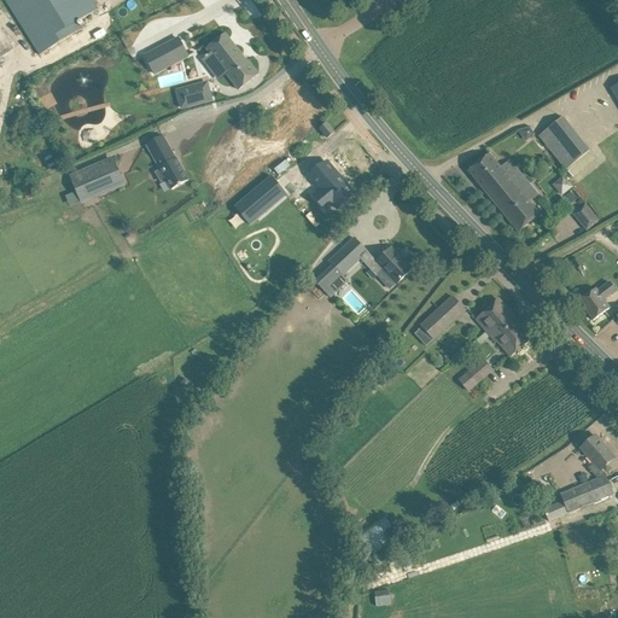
[(5,0),(40,54),(81,29),(76,22),(98,10),(92,0),(5,0)]
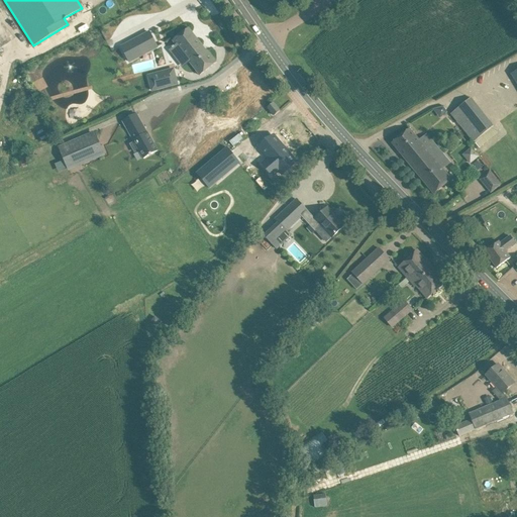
[(189,28),(173,40),(176,44),(190,62),(200,76),(217,63),(214,60),(207,50),(206,52),(189,28)]
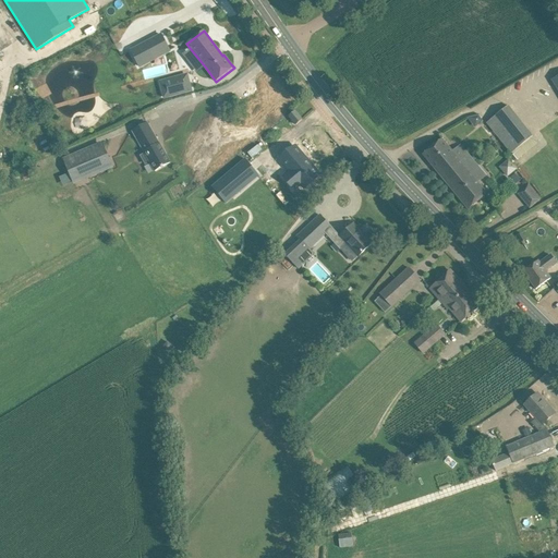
[(171,51),(162,34),(131,50),(140,68),(171,51)]
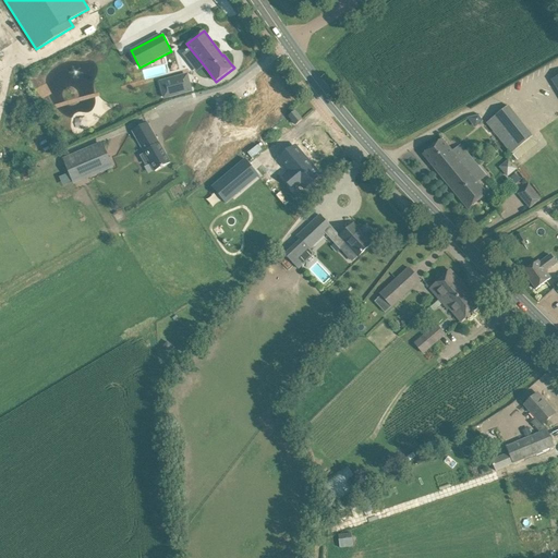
[(192,91),(187,74),(160,82),(165,98),(192,91)]
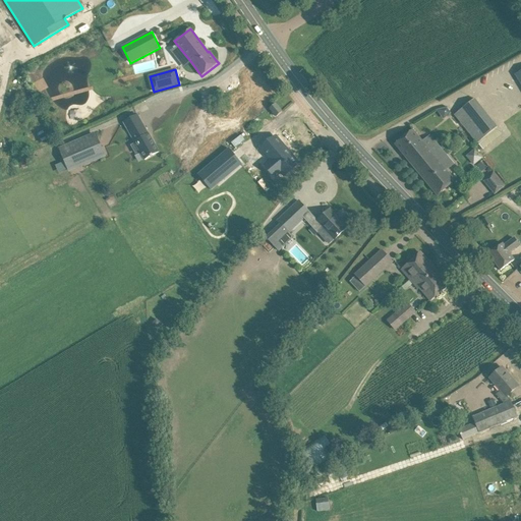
[(223,95),(219,89),(210,95),(214,101),(223,95)]
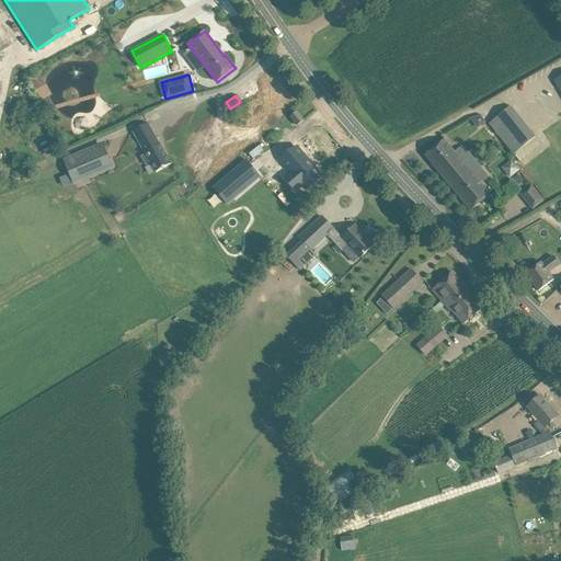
[(490,125),(487,127),(491,134),(495,130),(514,156),(536,138),(511,106),(490,124),(490,125)]
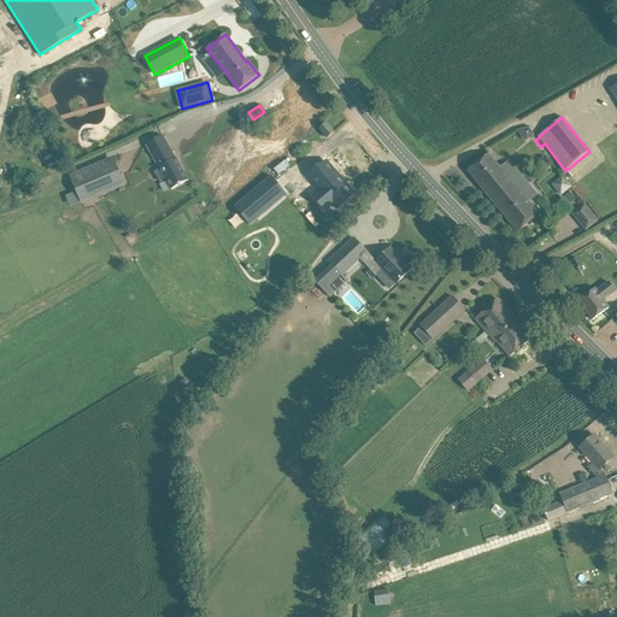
[(327,123),(322,127),(319,129),(328,139),(334,133),(327,123)]
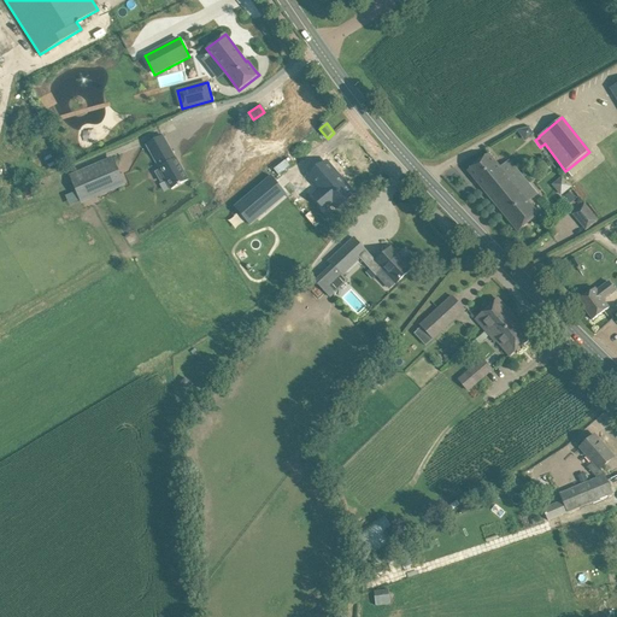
[(523,141),(533,133),(526,124),(516,133),(523,141)]
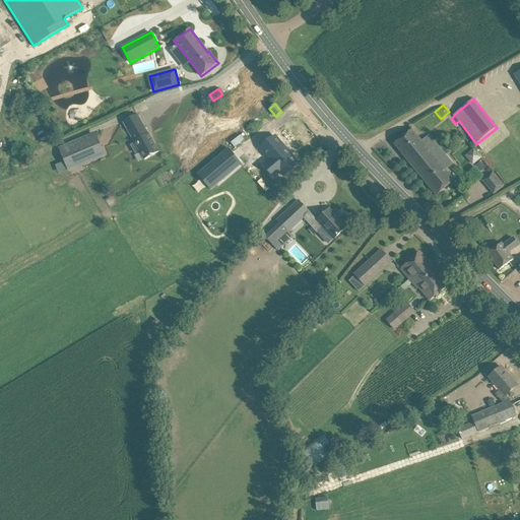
[(157,151),(137,115),(124,123),(134,141),(129,143),(135,153),(139,150),(144,159),(157,151)]
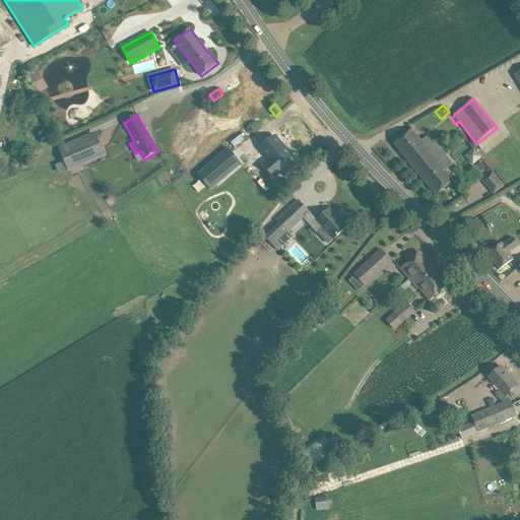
[(423,141),(412,129),(395,144),(416,170),(441,149),(430,136),(423,141)]
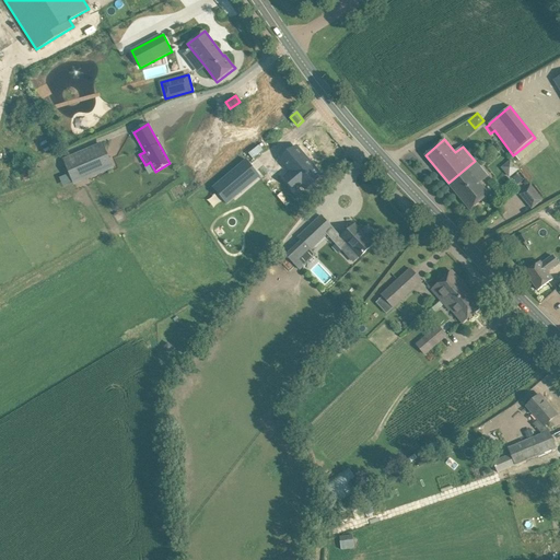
[(103,141),(63,159),(72,178),(112,161),(103,141)]
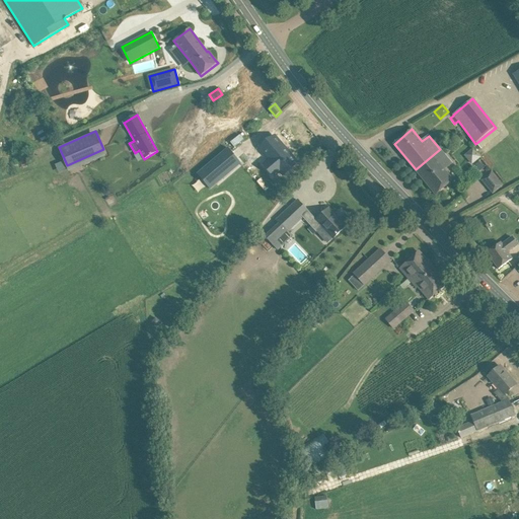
[(275,137),(261,148),(271,160),(265,165),(274,176),(280,171),(283,175),(297,163),(275,137)]
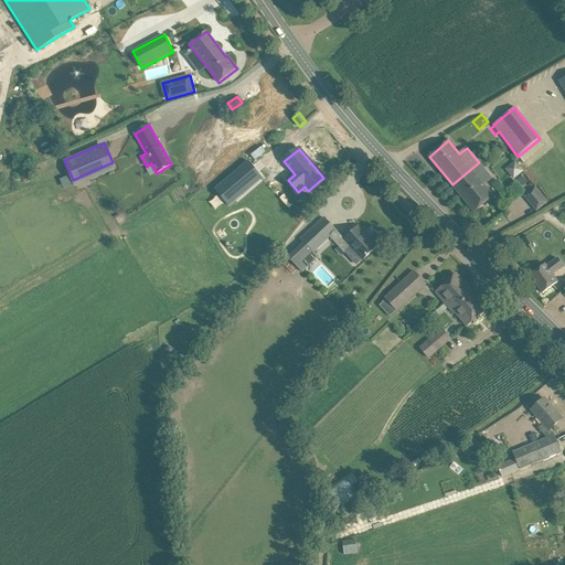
[(504,169),(513,179),(523,170),(514,160),(504,169)]
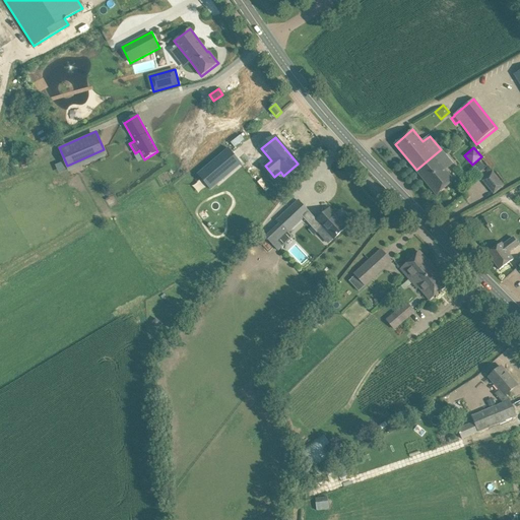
[(229,148),(197,174),(210,190),(242,164),(229,148)]
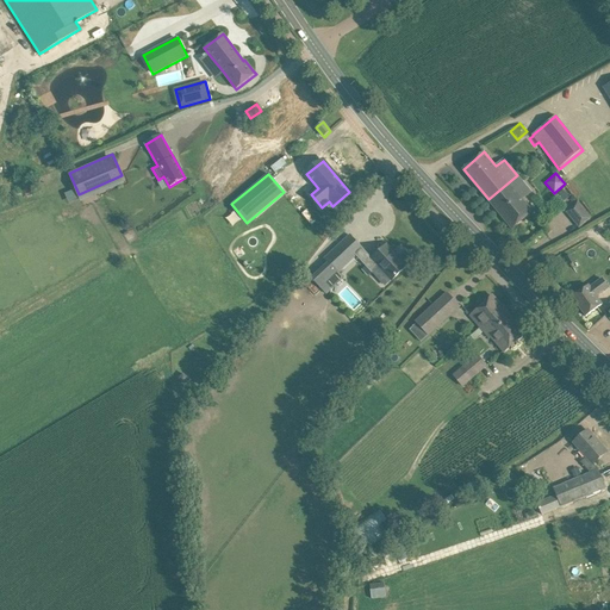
[(517,175),(489,199),(512,229),(533,212),(522,199),(530,192),(517,175)]
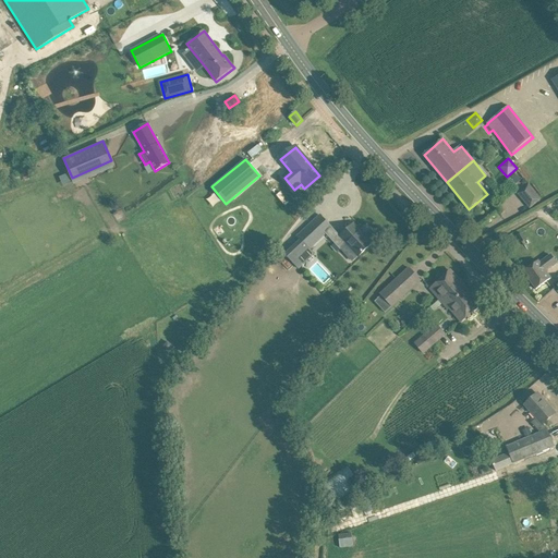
[(509,179),(520,191),(526,184),(516,173),(509,179)]
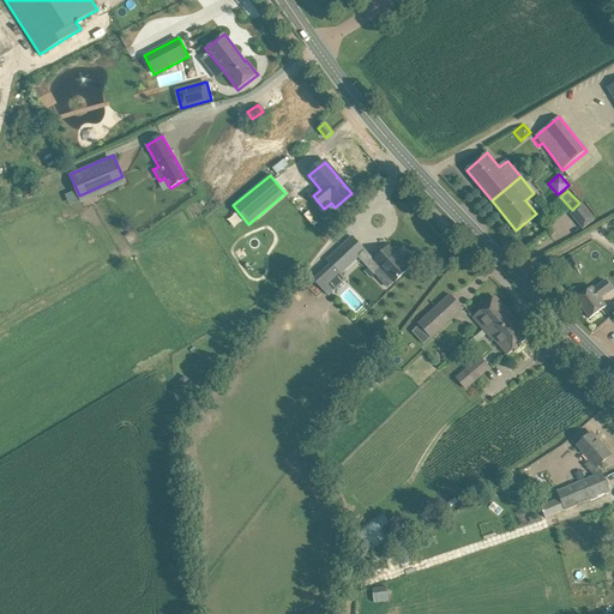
[(569,214),(582,229),(594,218),(581,204),(569,214)]
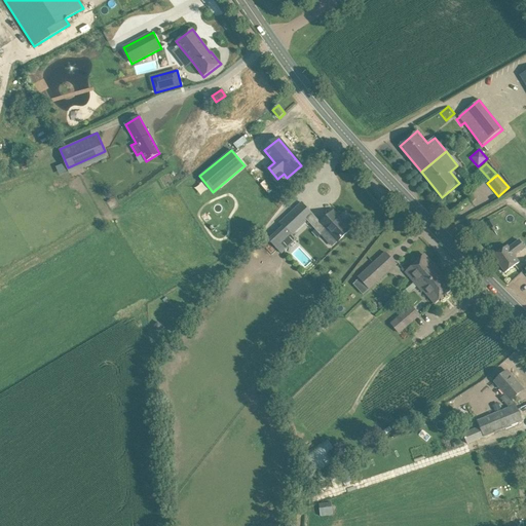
[(295,210),(279,224),(283,226),(291,235),(292,235),(298,229),(306,221),(320,234),(325,230),(337,242),(343,236),(350,229),(343,222),(342,222),(333,213),(334,212),(329,216),(321,223),(302,203),(295,210)]
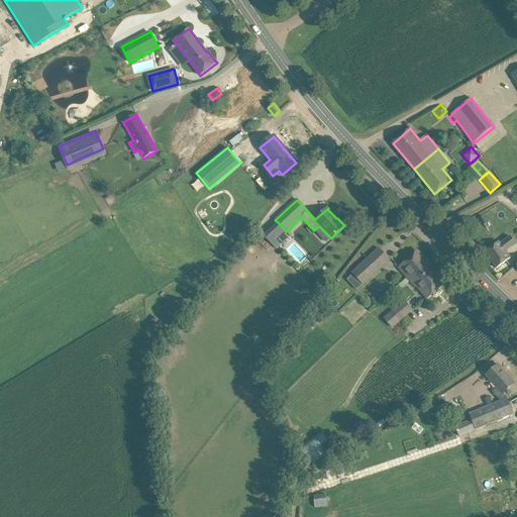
[(485,252),(497,269),(511,257),(506,251),(516,243),(510,236),(501,242),(500,241),(485,252)]
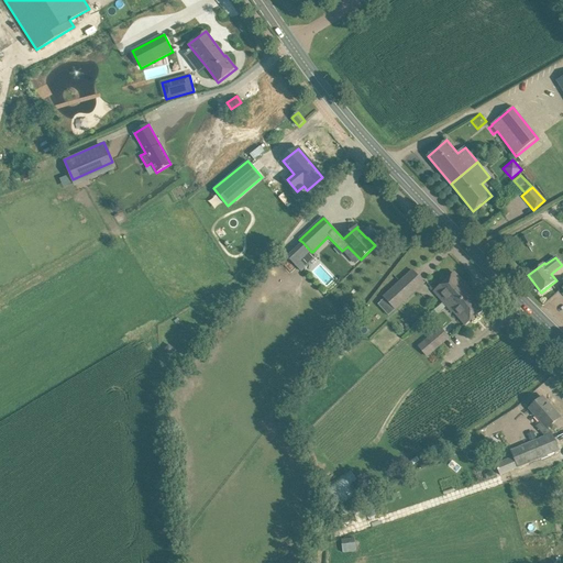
[(384,297),(396,310),(424,284),(412,271),(384,297)]
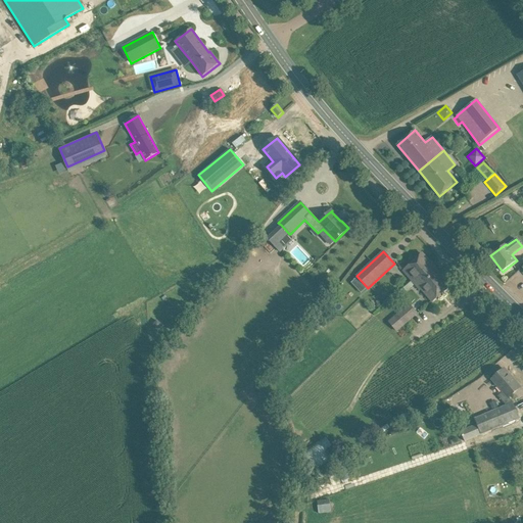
[(415,260),(402,272),(411,281),(419,290),(420,288),(431,302),(442,293),(449,286),(431,265),(422,254),(418,257),(415,260)]
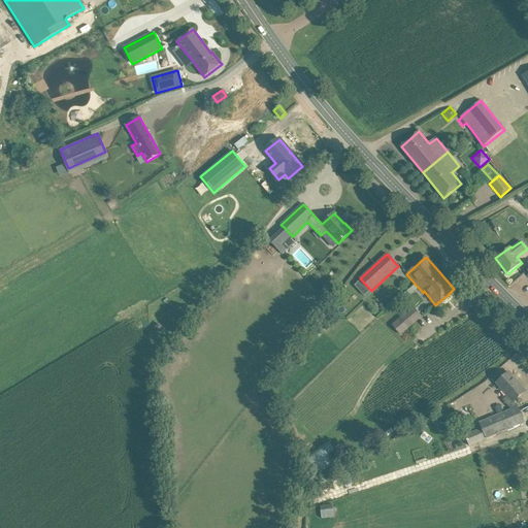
[(392,325),(400,335),(421,318),(413,307),(392,325)]
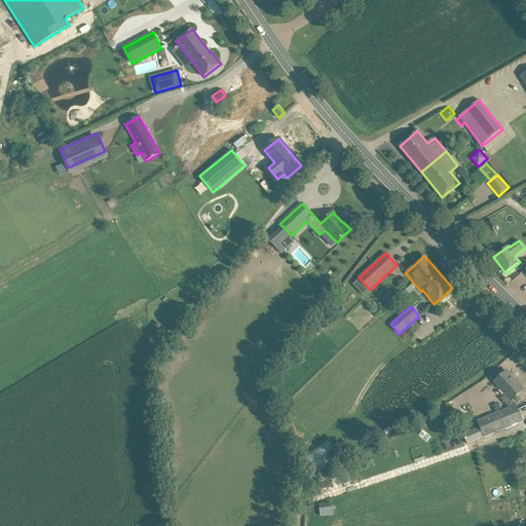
[(315,338),(324,328),(332,316),(325,311),(316,323),(309,332),(315,338)]
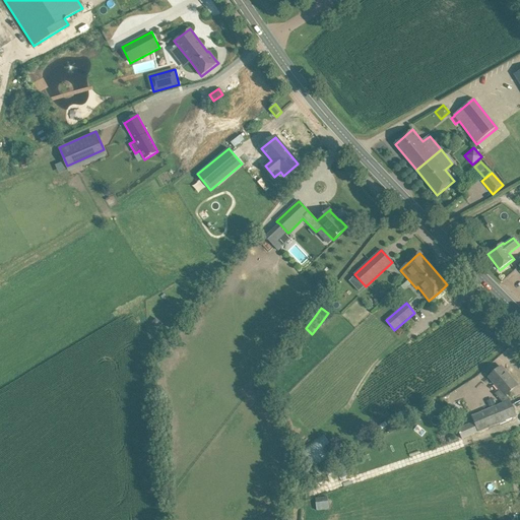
[(155,319),(152,323),(156,327),(160,323),(155,319)]
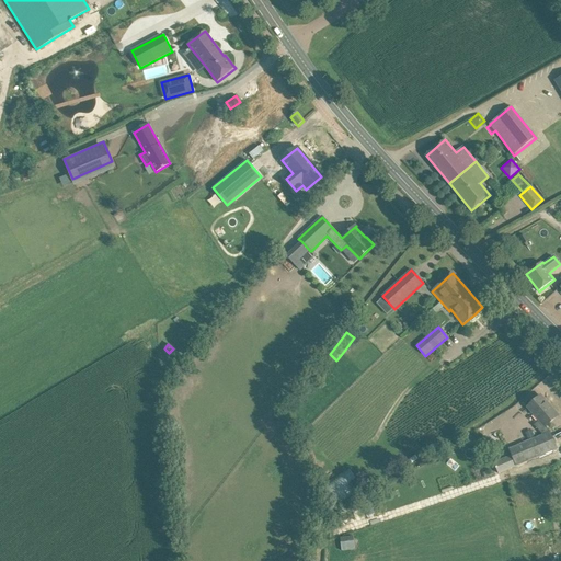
[(525,468),(528,466),(527,461),(557,449),(550,432),(546,426),(558,415),(541,396),(528,408),(539,420),(534,425),(542,435),(535,438),(529,441),(510,449),(512,455),(494,462),(499,473),(523,464),(525,468)]
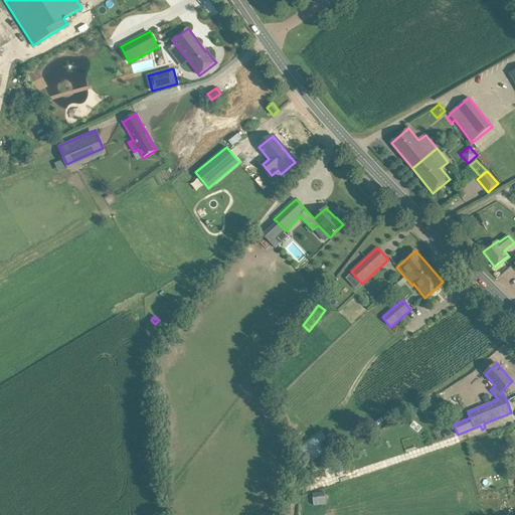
[(488,395),(483,397),(486,404),(491,402),(488,395)]
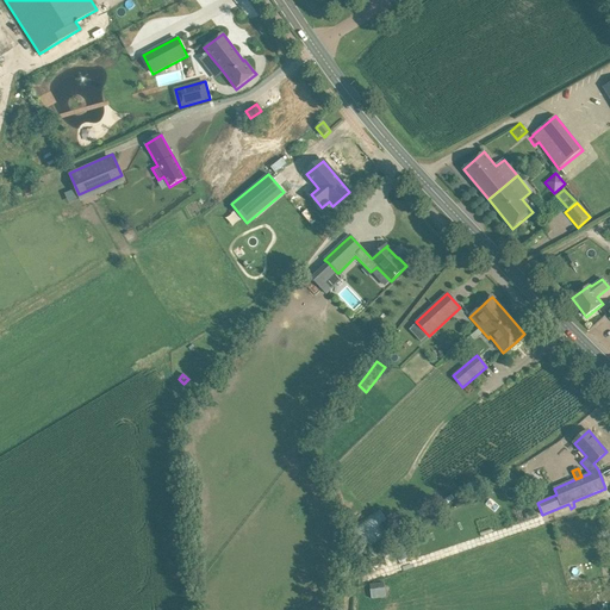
[(393,531),(380,509),(350,527),(363,549),(393,531)]
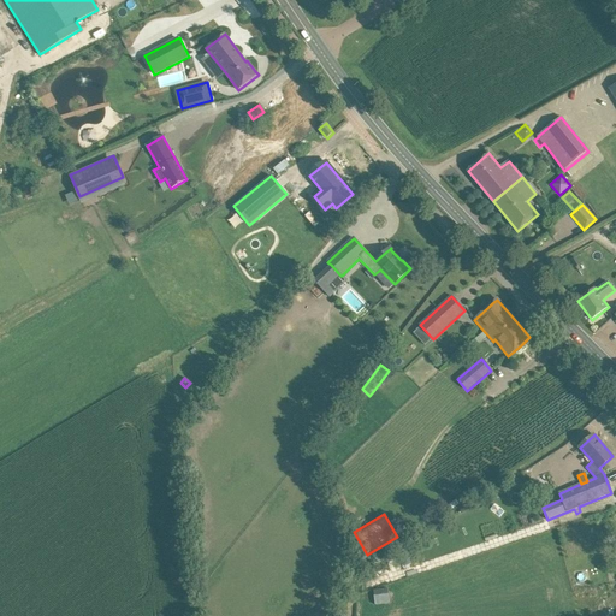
[(390,603),(388,588),(374,590),(375,604),(390,603)]
